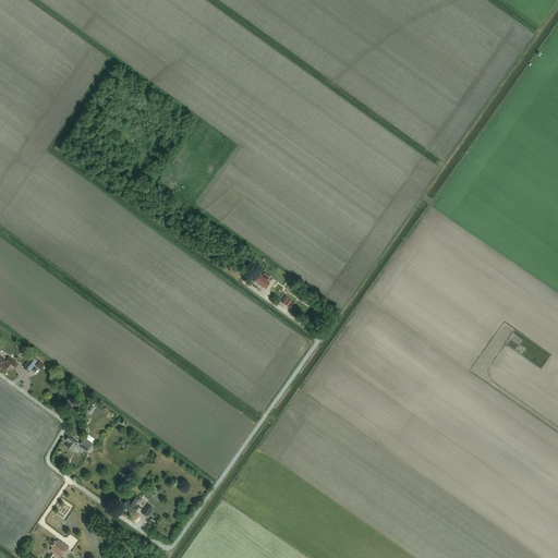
[(266,289),(270,282),(258,274),(254,280),(266,289)]
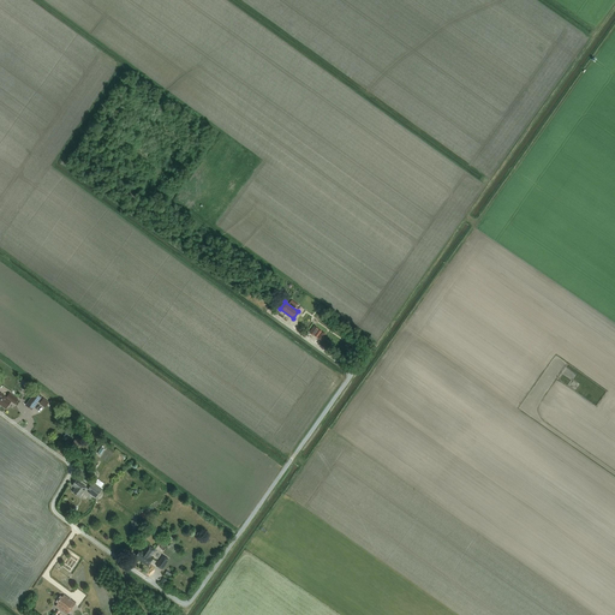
[(314,326),(309,332),(317,338),(322,330),(314,326)]
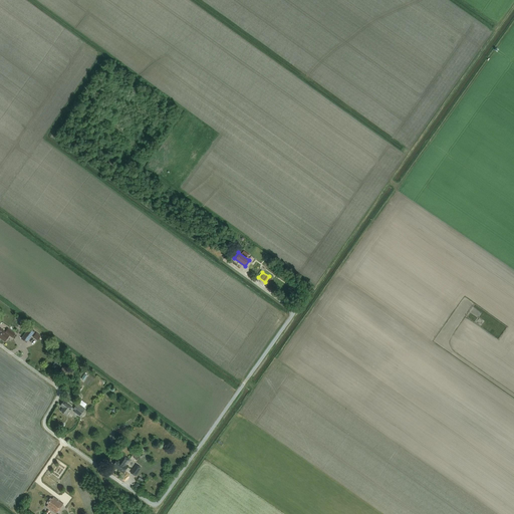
[(26,342),(34,331),(29,327),(20,338),(26,342)]
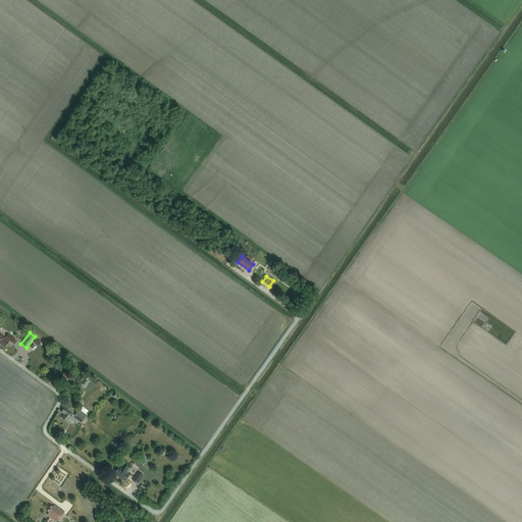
[(0,333),(0,343),(5,347),(9,341),(12,343),(15,338),(8,333),(5,337),(0,333)]
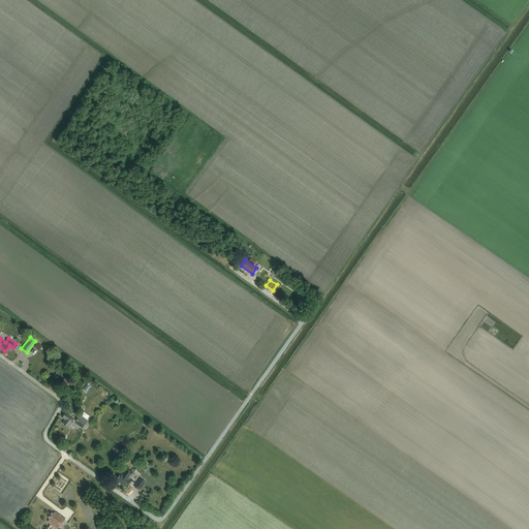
[(37,342),(34,347),(38,351),(42,346),(37,342)]
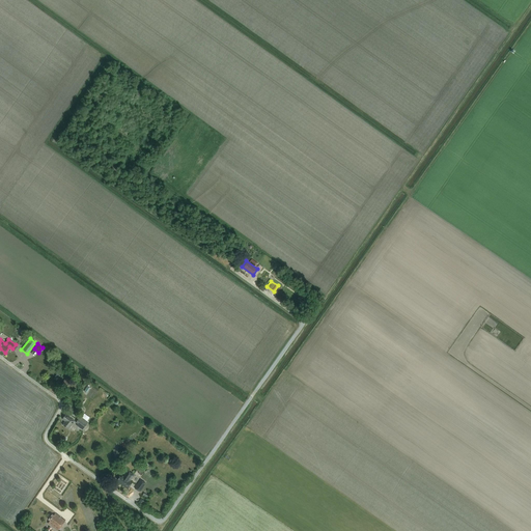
[(93,385),(88,395),(94,399),(100,389),(93,385)]
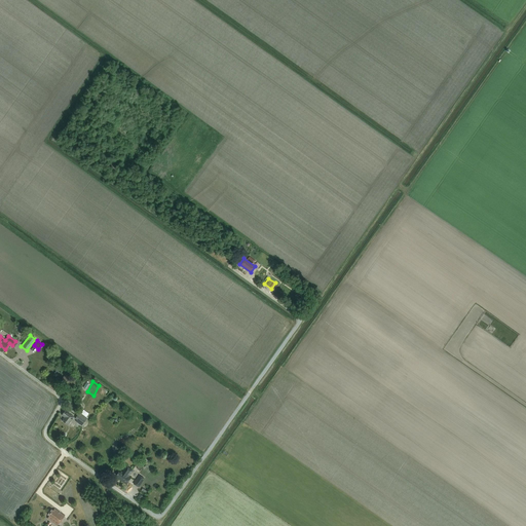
[(74,417),(65,410),(62,415),(65,417),(63,419),(64,420),(63,421),(68,425),(74,417)]
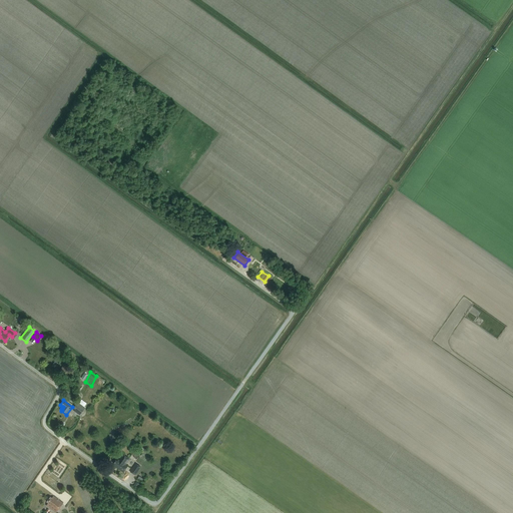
[(85,408),(78,403),(74,408),(75,410),(74,411),(80,416),(85,408)]
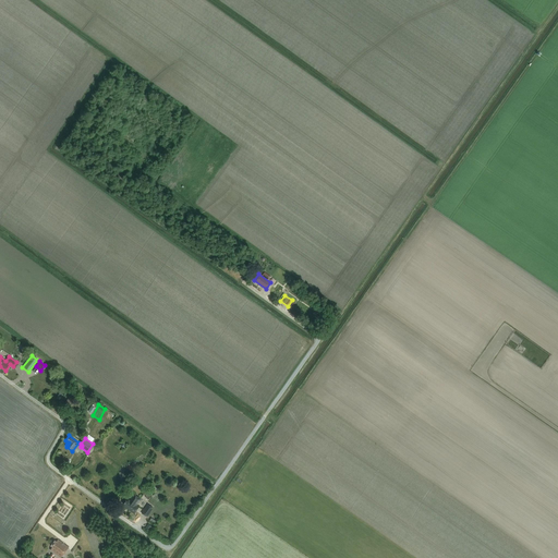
[(150,498),(157,489),(154,486),(145,497),(149,500),(150,498)]
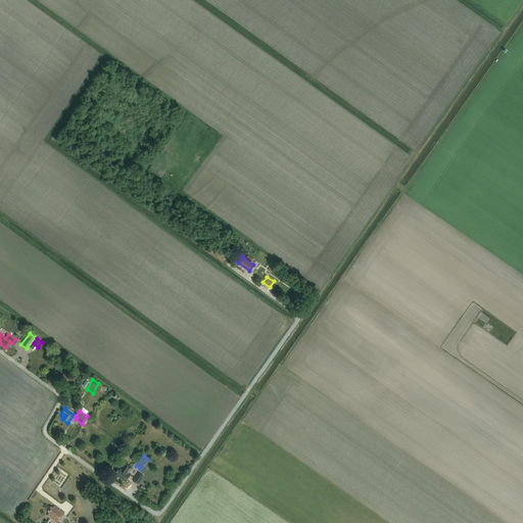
[(126,464),(122,470),(121,469),(120,470),(119,469),(115,473),(117,474),(116,475),(126,482),(130,475),(128,474),(132,468),(126,464)]
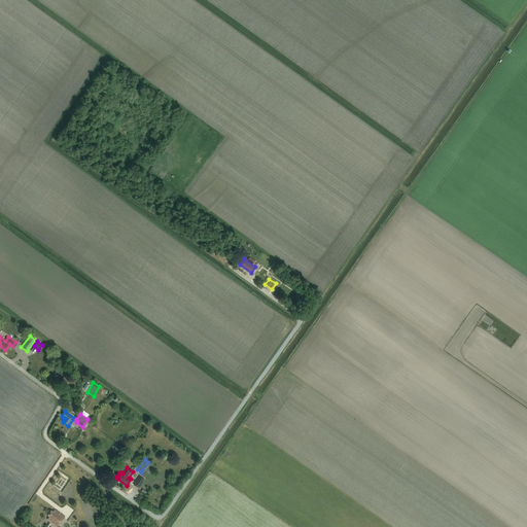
[(145,481),(140,477),(134,486),(140,489),(145,481)]
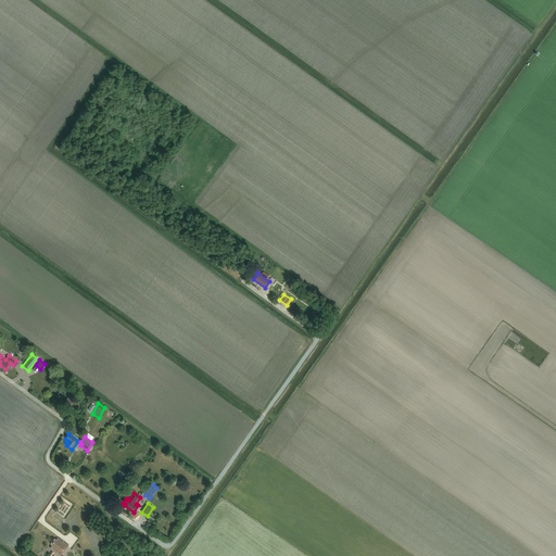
[(57,552),(62,555),(70,546),(59,538),(57,541),(55,539),(51,544),(53,545),(50,548),(57,553),(57,552)]
